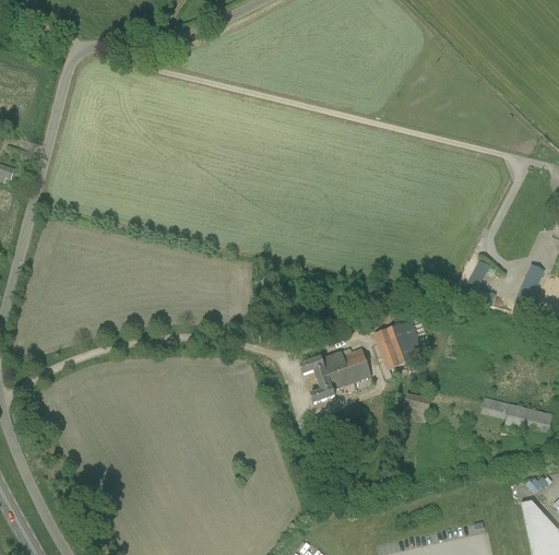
[(0,173),(11,177),(14,166),(0,161),(0,173)]
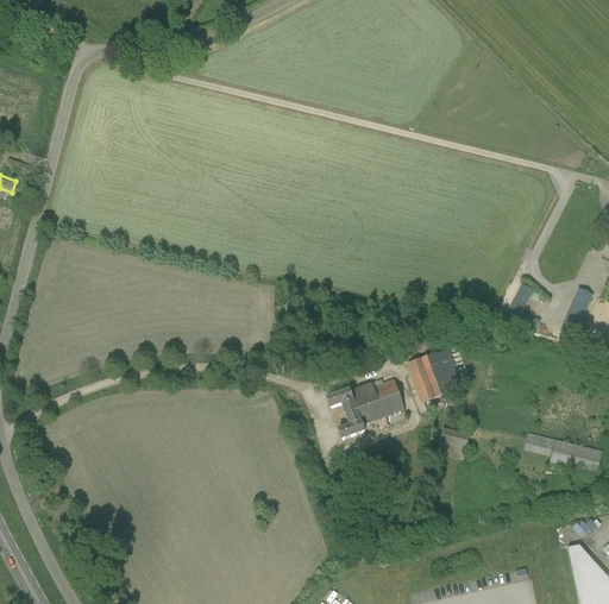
[(583,327),(578,325),(592,293),(578,287),(560,328),(578,337),(583,327)]
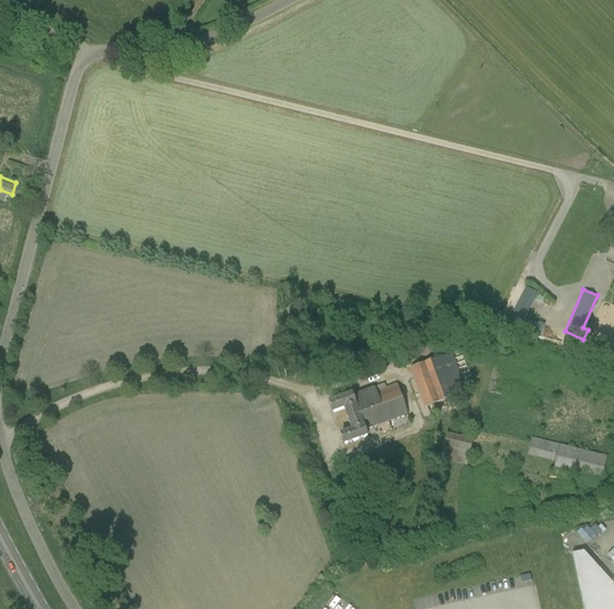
[(425,405),(467,389),(453,349),(409,365),(425,405)]
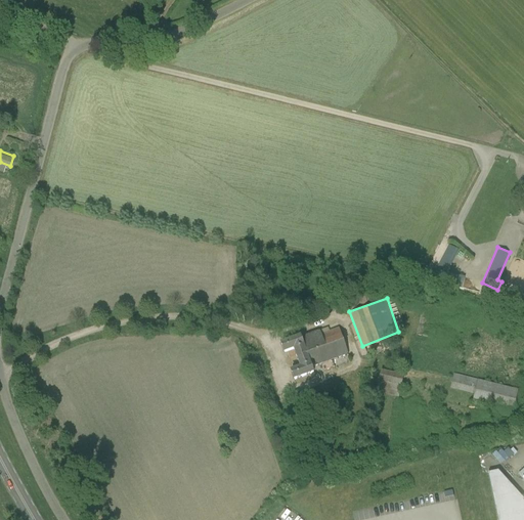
[(348,350),(338,325),(320,332),(319,328),(301,335),(300,333),(280,340),(285,349),(294,346),(300,363),(291,366),(294,377),(313,370),(311,363),(348,350)]
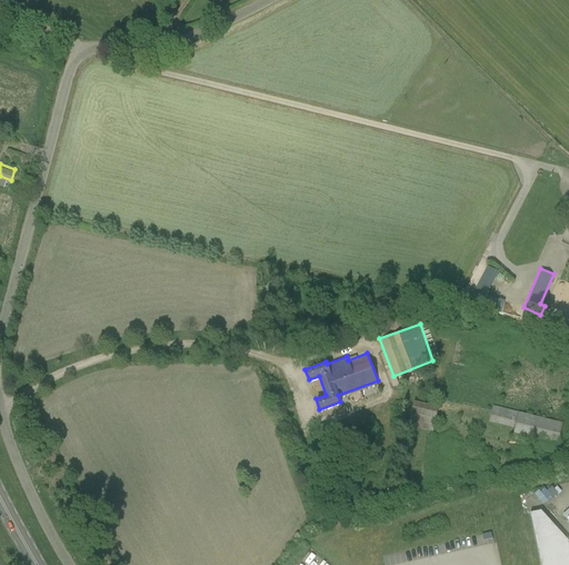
[(438,404),(413,398),(408,423),(432,428),(438,404)]
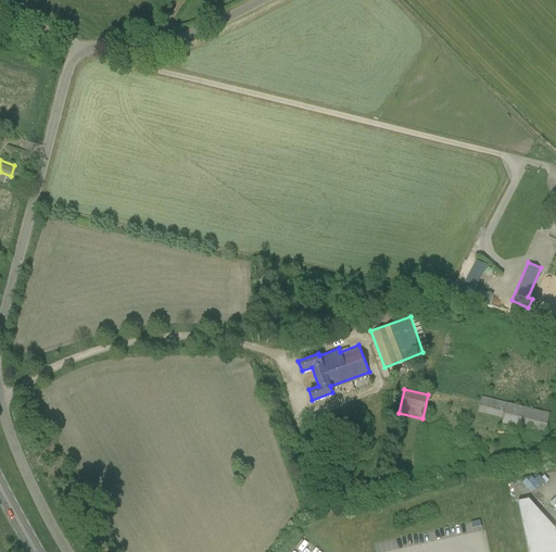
[(506,414),(504,422),(546,433),(552,411),(484,394),(481,409),(506,414)]
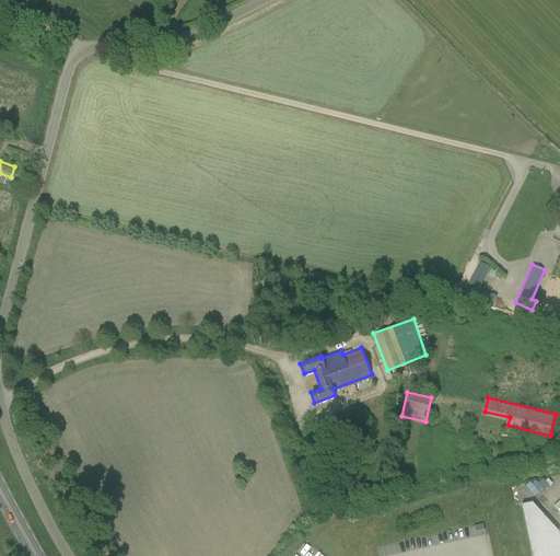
[(532,555),(559,555),(559,531),(559,532),(559,531),(532,500),(521,502),(532,555)]
